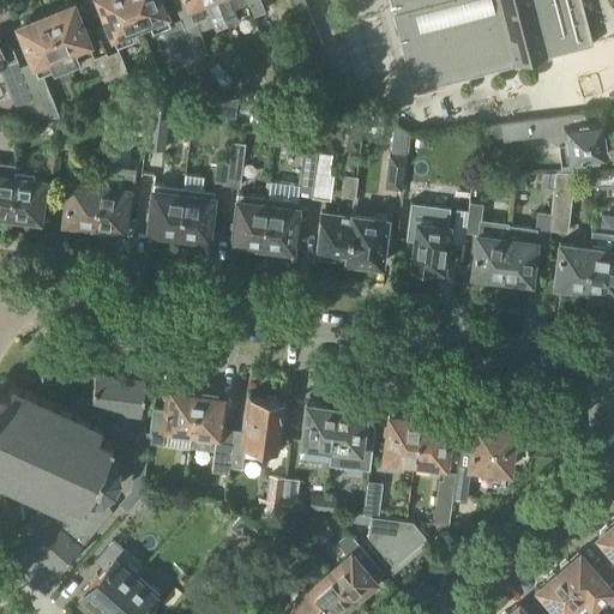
[(130,30),(139,28),(127,0),(96,0),(115,48),(134,41),(130,30)]
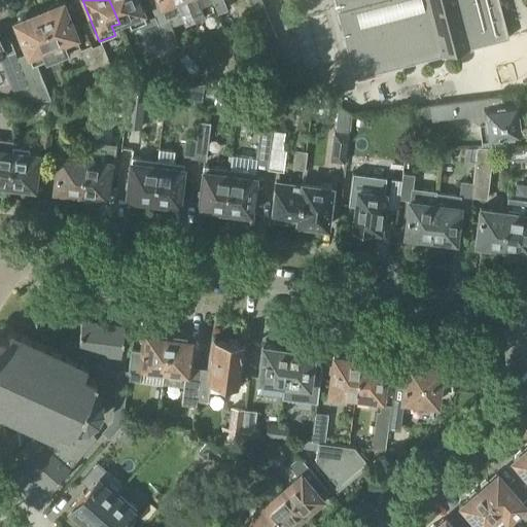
[(109,0),(119,24),(127,21),(131,29),(139,26),(145,23),(136,0),(109,0)]
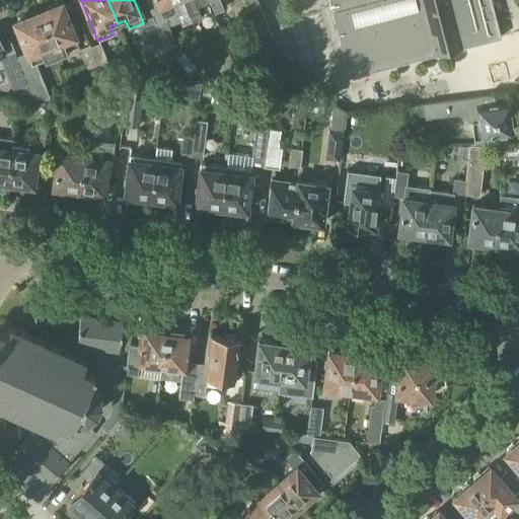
[(148,5),(153,16),(165,48),(175,45),(164,15),(172,12),(168,2),(174,0),(155,0),(156,2),(148,5)]
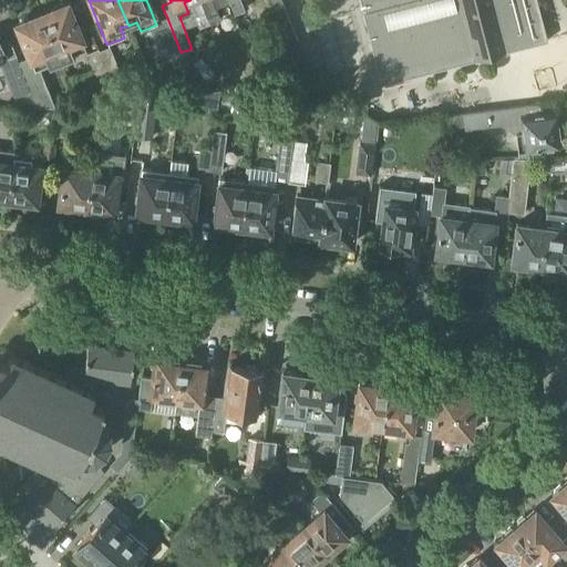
[(198,0),(208,24),(219,20),(214,8),(228,2),(227,0),(198,0)]
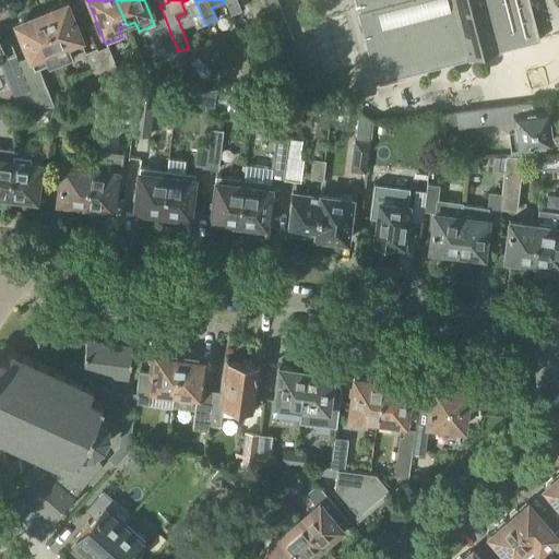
[(224,0),(225,2),(229,14),(230,14),(240,10),(236,0),(224,0)]
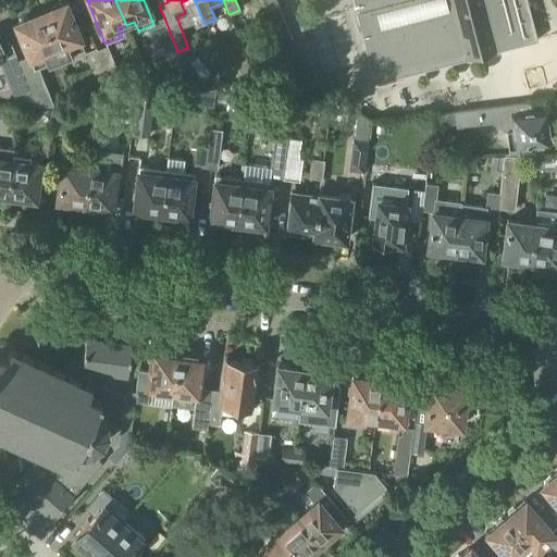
[(351,0),(374,84),(537,40),(527,0),(351,0)]
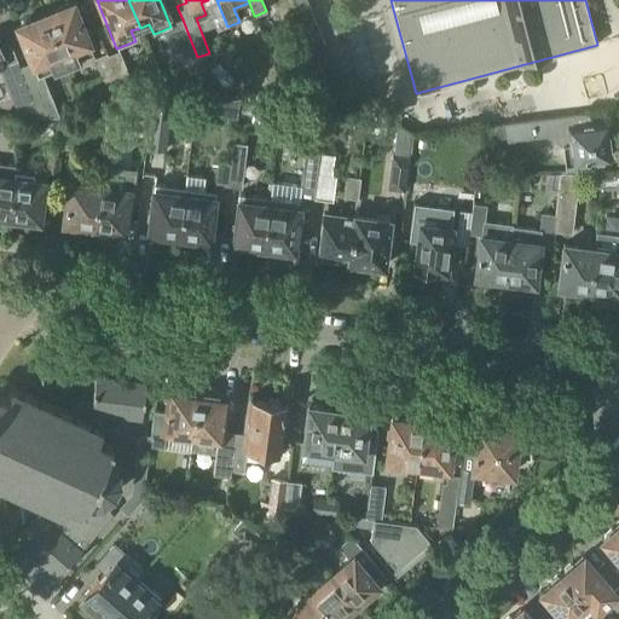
[(61,56),(64,65),(93,55),(73,5),(69,6),(68,5),(59,9),(58,10),(44,16),(59,53),(59,55),(61,56)]
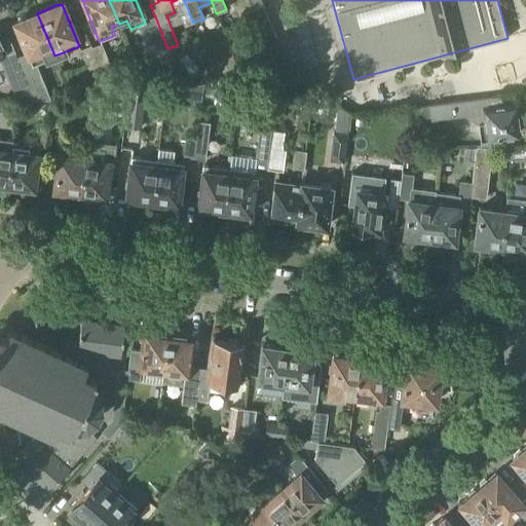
[(14,23),(27,52),(16,57),(34,99),(50,100),(36,64),(54,55),(51,47),(50,46),(50,45),(37,13),(14,23)]
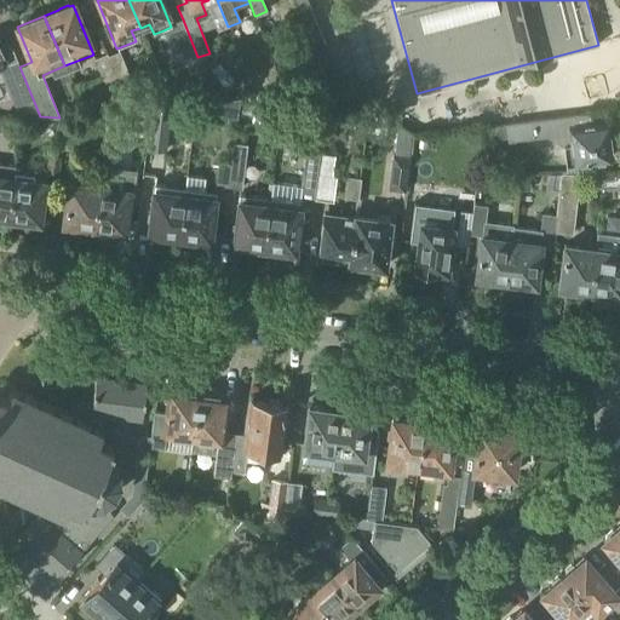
[(183,19),(171,26),(171,27),(164,30),(179,68),(199,61),(197,57),(183,19)]
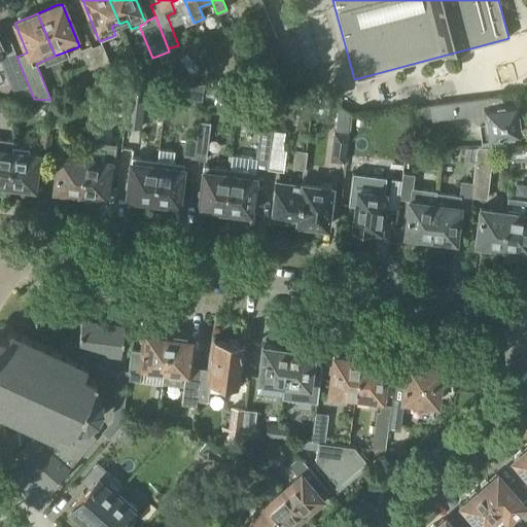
[(92,47),(98,63),(98,65),(108,61),(101,43),(92,47)]
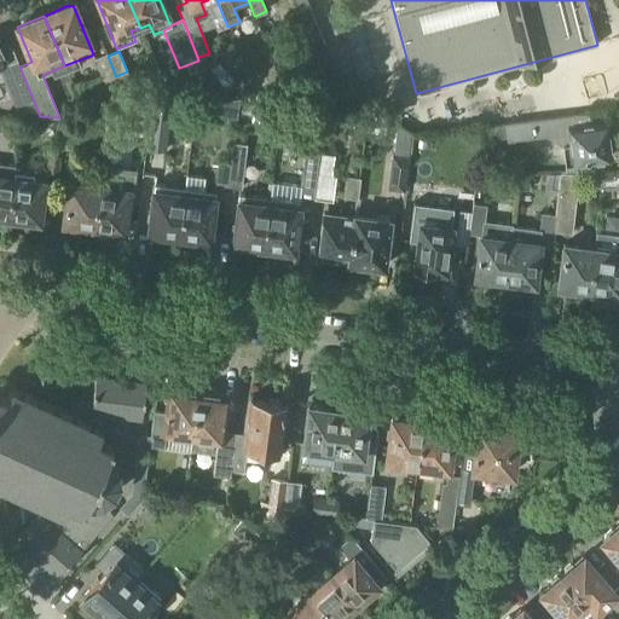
[(115,74),(108,56),(106,53),(94,58),(103,79),(115,74)]
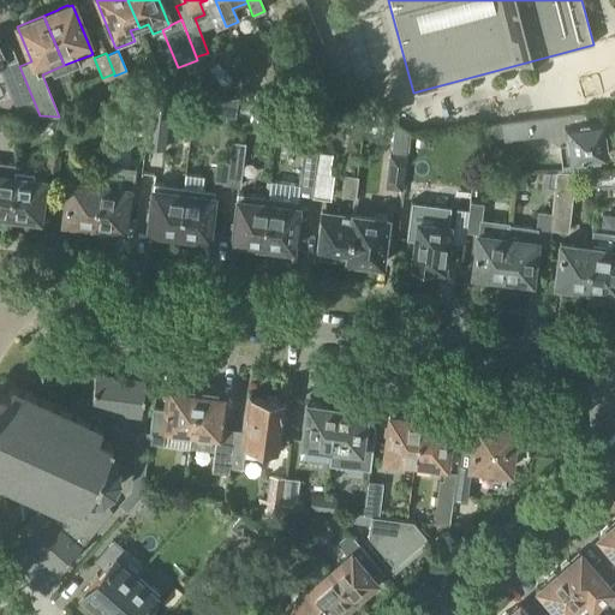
[(17,61),(0,69),(18,114),(40,115),(19,66),(17,61)]
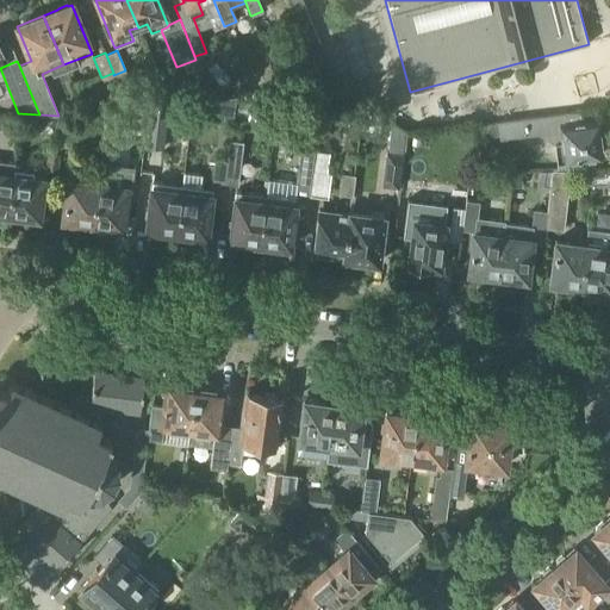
[(330,73),(319,76),(322,82),(324,88),(335,83),(330,73)]
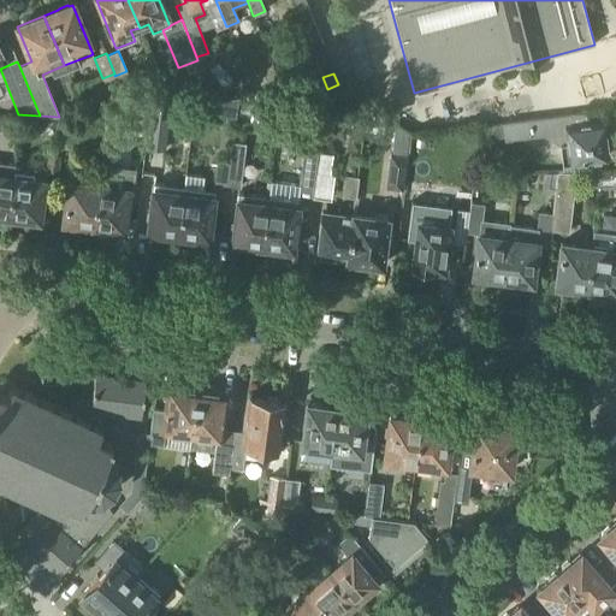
[(144,110),(166,101),(158,82),(136,90),(144,110)]
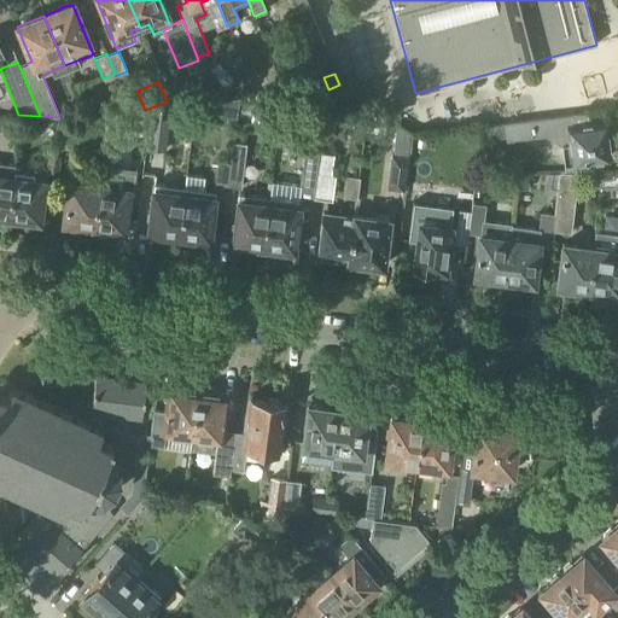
[(239,98),(226,100),(223,117),(237,120),(239,98)]
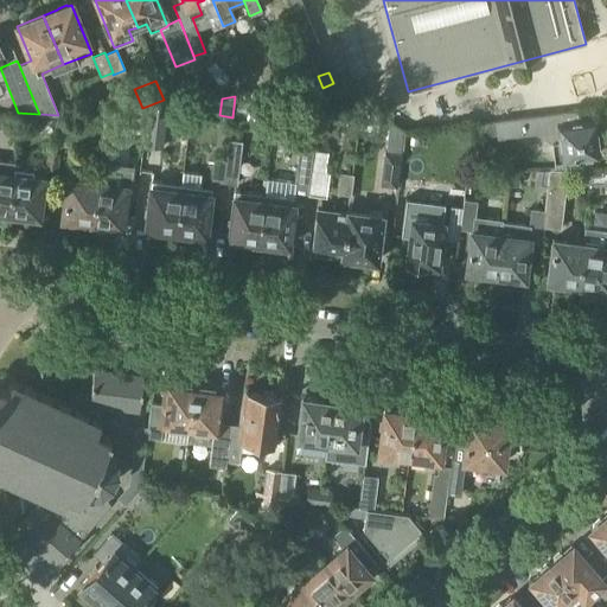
[(161,149),(167,107),(149,109),(145,147),(161,149)]
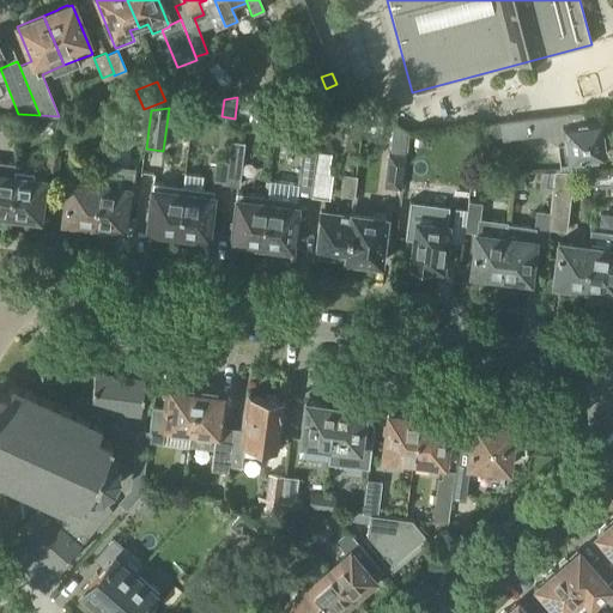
[(349,121),(362,122),(363,110),(350,109),(349,121)]
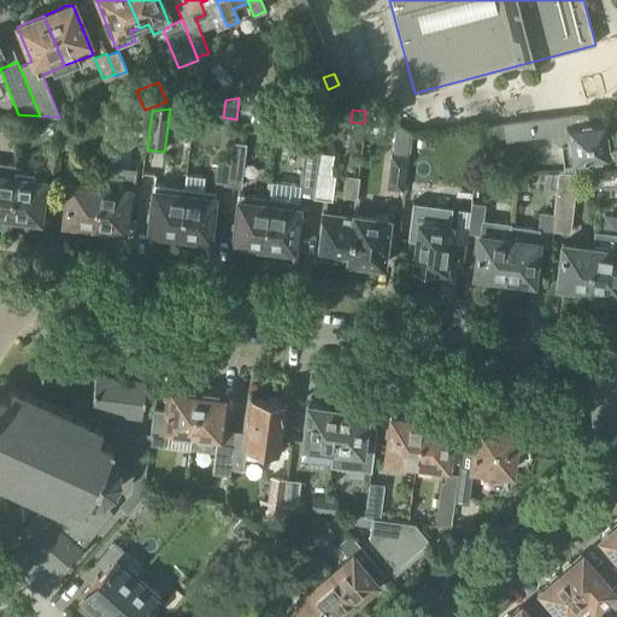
[(65,112),(60,146),(77,148),(77,139),(103,141),(104,136),(106,117),(65,112)]
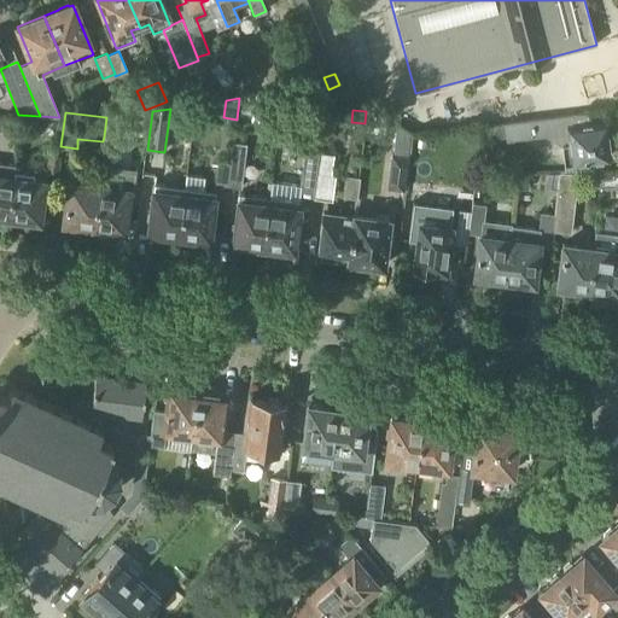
[(106,117),(104,136),(118,138),(121,114),(106,117)]
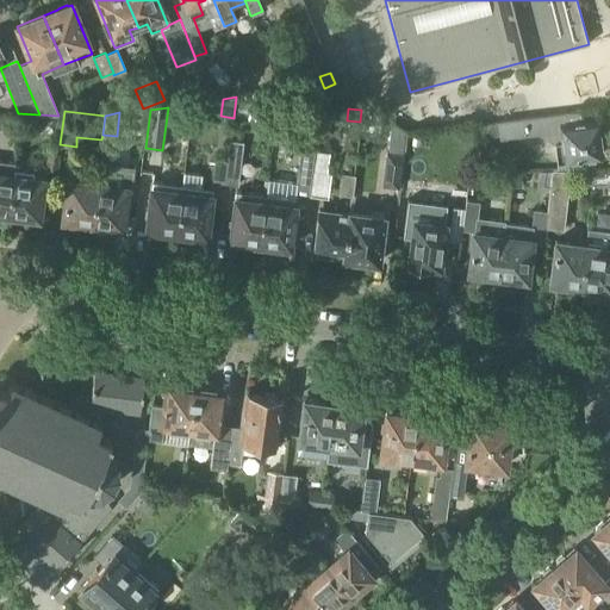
[(579,125),(578,113),(498,123),(499,138),(537,134),(555,145),(556,161),(601,156),(596,123),(579,125)]
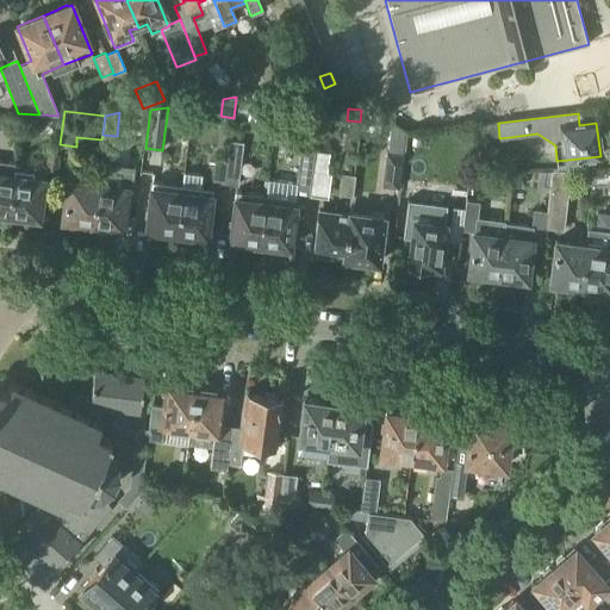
[(386,151),(381,186),(398,188),(403,154),(402,154),(404,137),(390,136),(387,151),(386,151)]
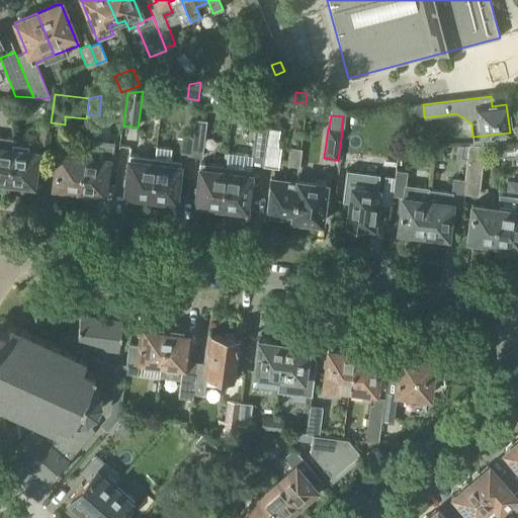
[(195,118),(193,137),(191,156),(202,158),(206,120),(195,118)]
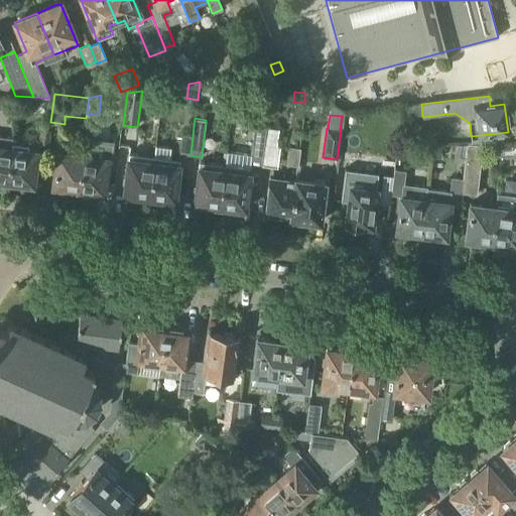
[(47,146),(50,123),(39,121),(36,144),(47,146)]
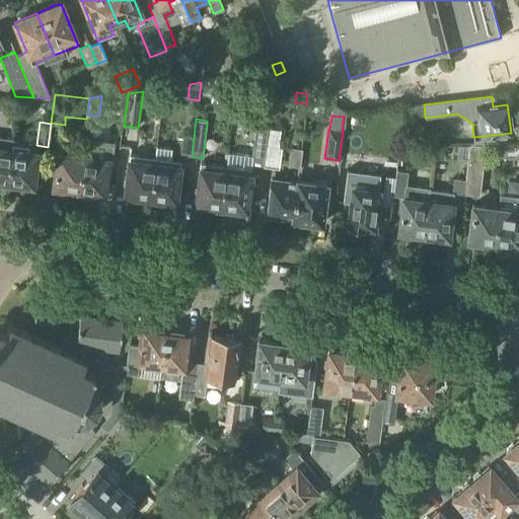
[(278,169),(281,148),(278,147),(280,132),(269,130),(264,167),(278,169)]
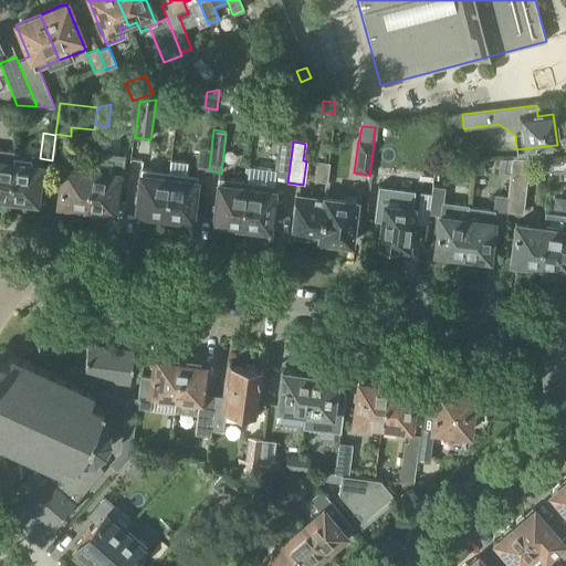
[(197,169),(209,170),(211,149),(199,147),(197,169)]
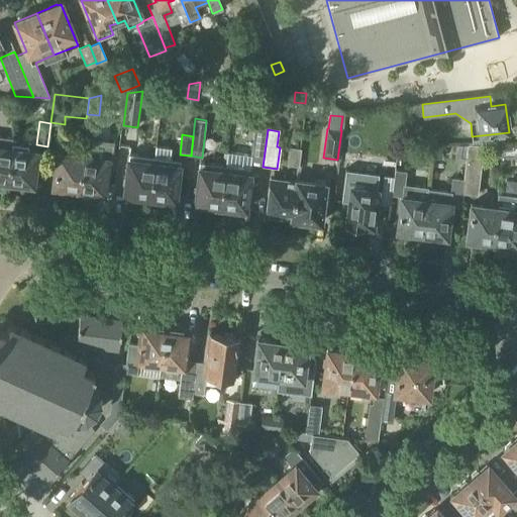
[(0,182),(1,182),(3,181),(6,182),(10,149),(10,148),(11,139),(0,137),(0,182)]
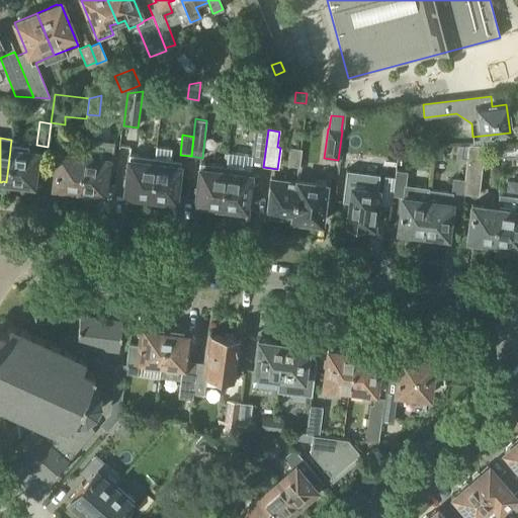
[(517,142),(502,143),(503,156),(503,159),(517,158),(517,142)]
